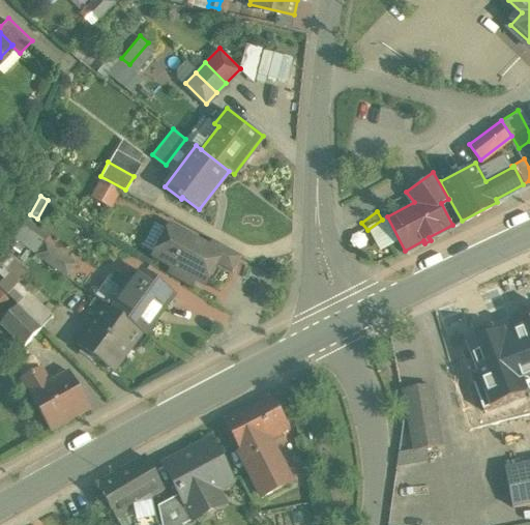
[(6,236),(26,254),(39,239),(19,222),(6,236)]
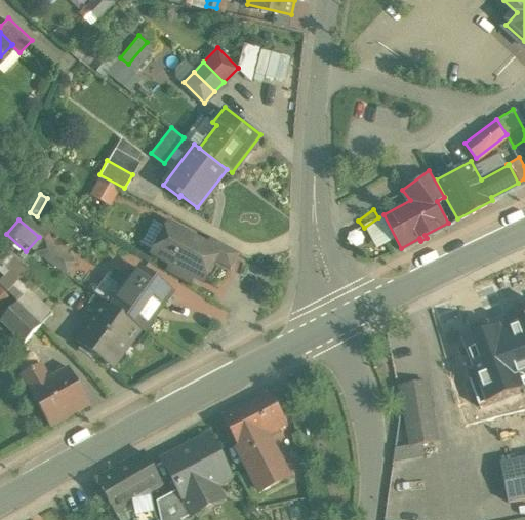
[(154,220),(142,241),(154,247),(166,226),(154,220)]
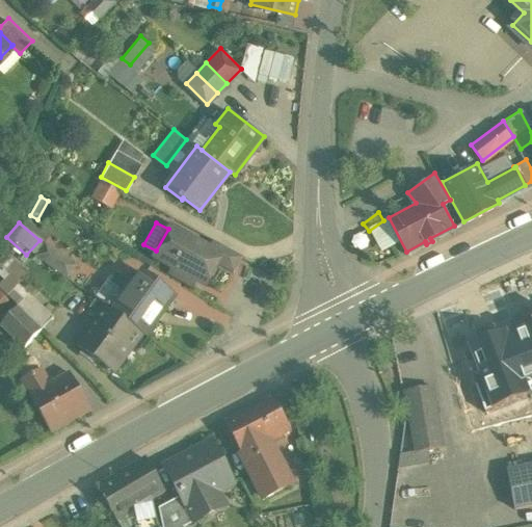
[(210,248),(169,226),(168,229),(156,251),(155,253),(206,281),(217,261),(221,254),(210,248)]
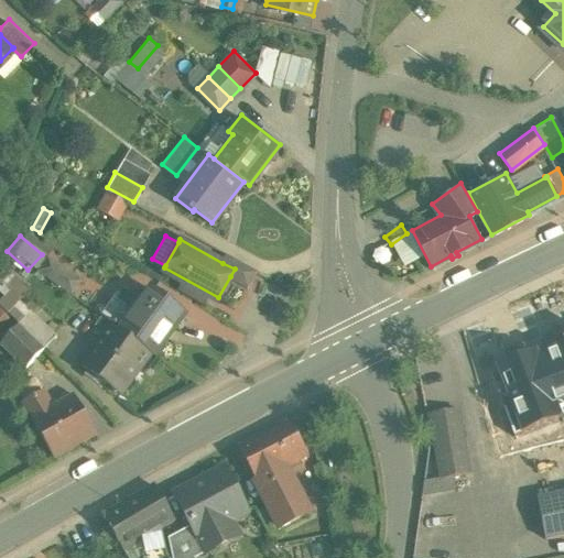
[(82,277),(47,253),(38,267),(72,292),(82,277)]
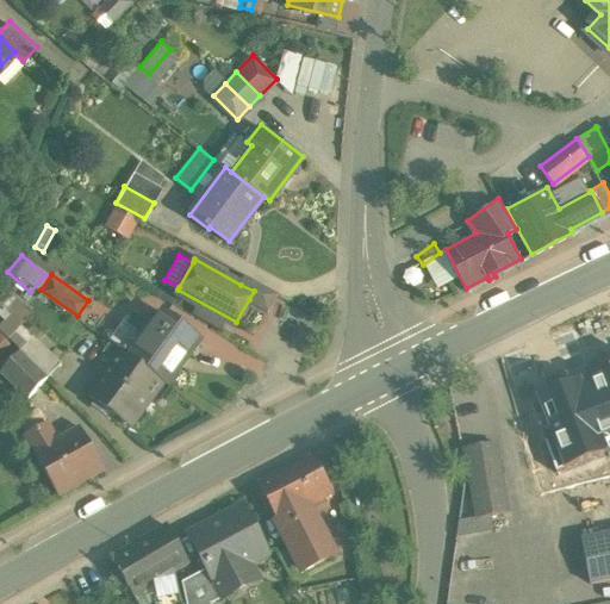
[(278,291),(247,274),(241,285),(254,291),(249,299),(268,310),(278,291)]
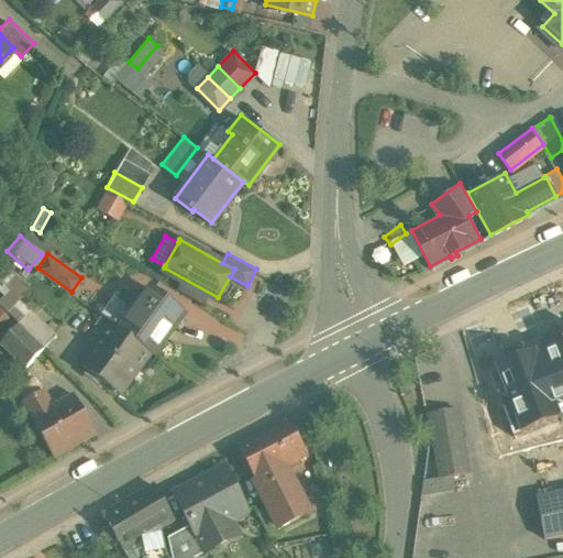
[(151,286),(133,312),(114,297),(102,314),(112,320),(151,349),(155,352),(167,336),(165,335),(183,309),(151,286)]
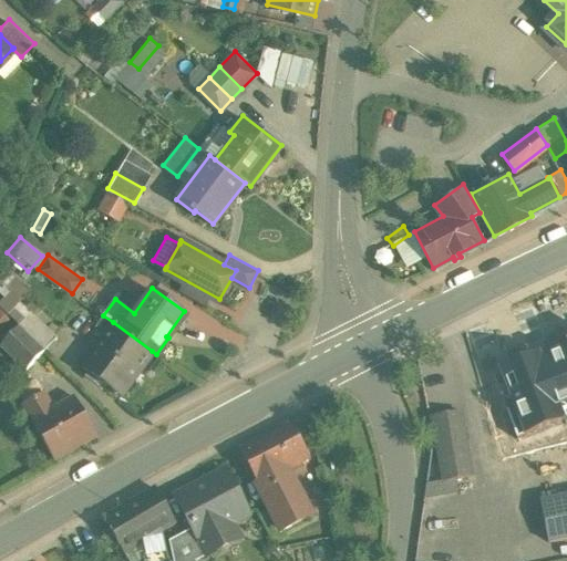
[(30,297),(23,291),(14,300),(21,307),(30,297)]
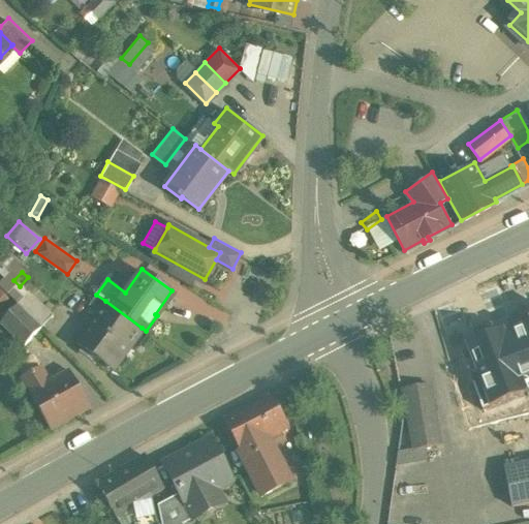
[(53,313),(29,289),(18,301),(41,325),(53,313)]
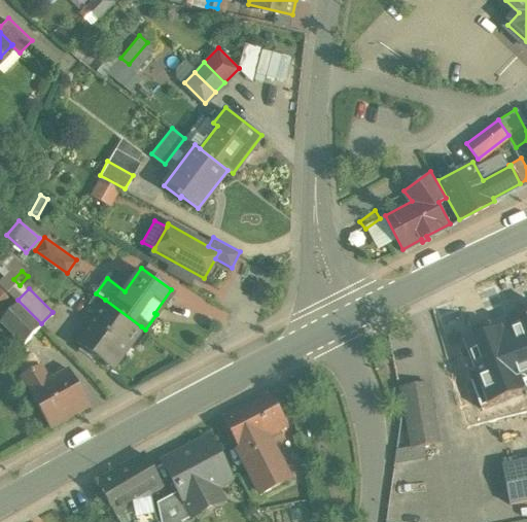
[(18,300),(12,305),(5,300),(0,305),(0,307),(2,310),(5,312),(1,317),(0,317),(25,341),(41,323),(18,300)]
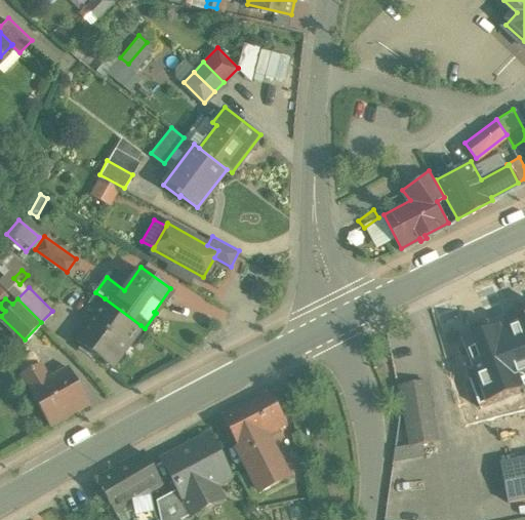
[(140,325),(105,298),(76,337),(112,364),(123,349),(120,347),(136,324),(139,327),(140,325)]
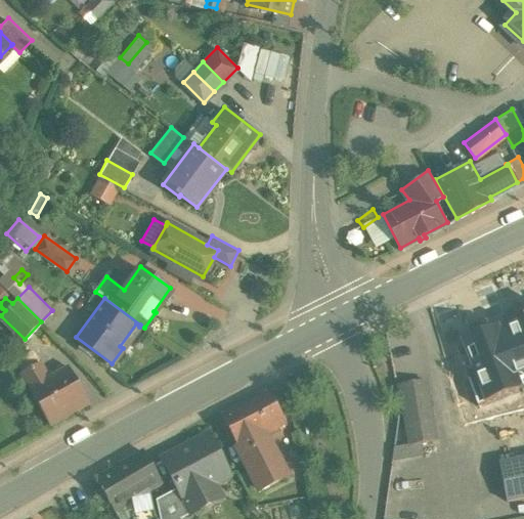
[(523,313),(490,322),(494,341),(448,352),(466,421),(523,405),(523,313)]
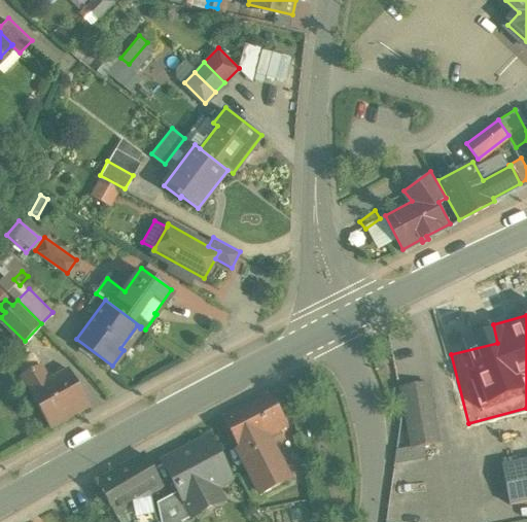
[(69,367),(49,378),(40,361),(21,373),(30,388),(30,389),(49,425),(90,403),(69,367)]
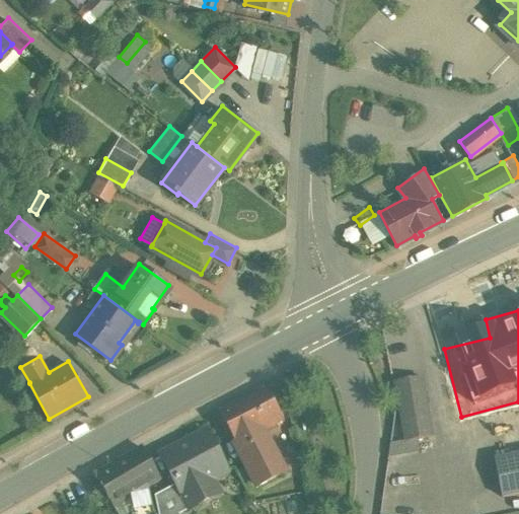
[(422,374),(395,379),(406,439),(432,434),(422,374)]
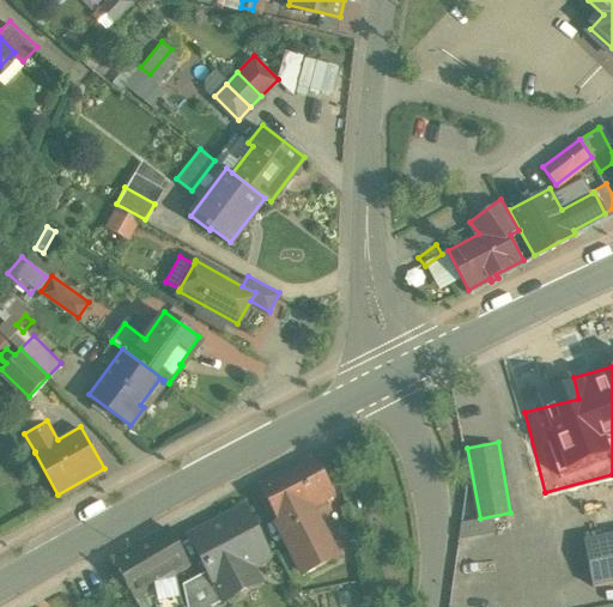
[(315,454),(260,483),(259,484),(304,571),(335,556),(311,507),(335,493),(315,454)]
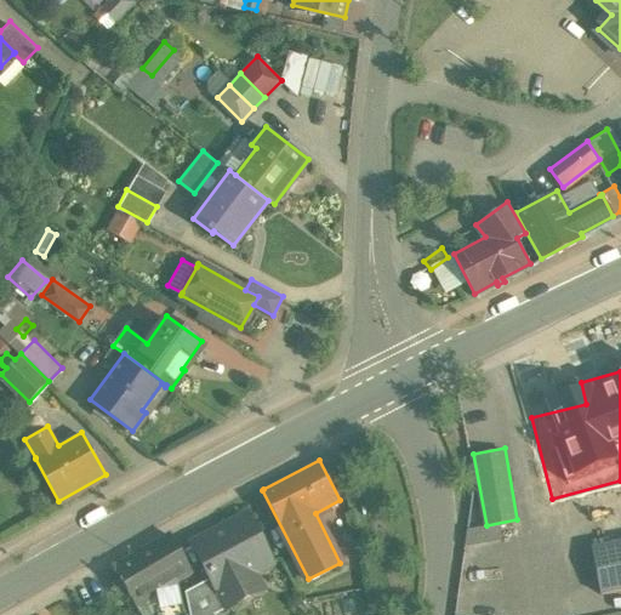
[(246,512),(192,541),(210,576),(226,605),(249,593),(240,578),(272,561),(246,512)]
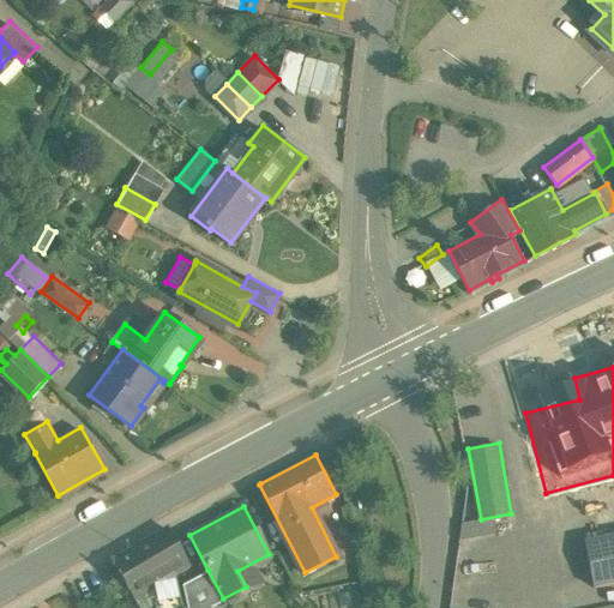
[(167,527),(113,559),(134,596),(154,585),(175,572),(188,564),(167,527)]
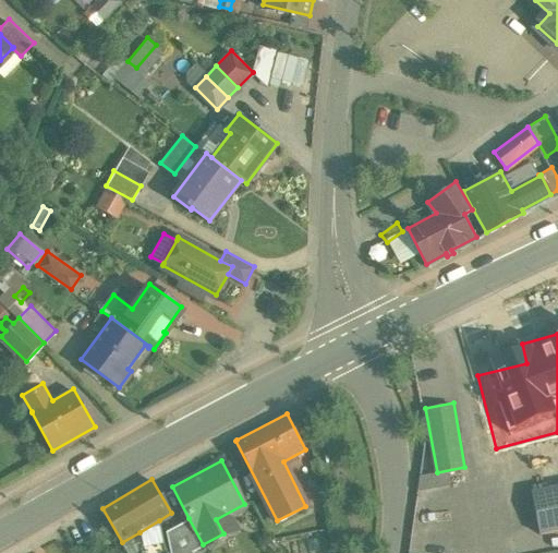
[(189,518),(167,530),(171,552),(193,552),(192,550),(203,544),(189,518)]
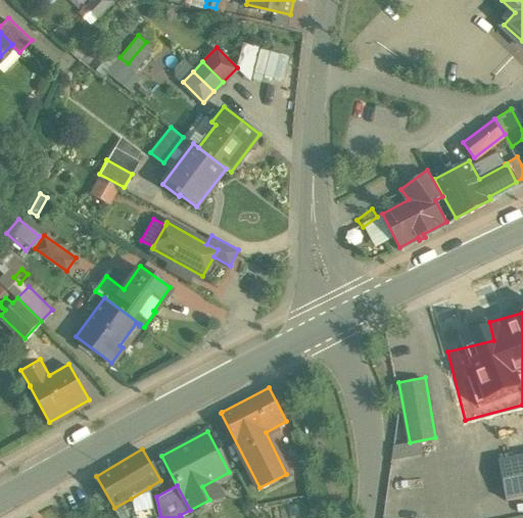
[(155,517),(149,487),(131,499),(133,509),(131,510),(132,517),(155,517)]
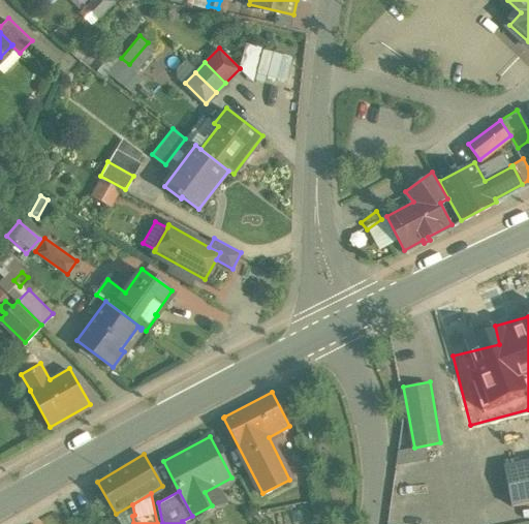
[(528,499),(511,503),(516,518),(528,516),(528,499)]
